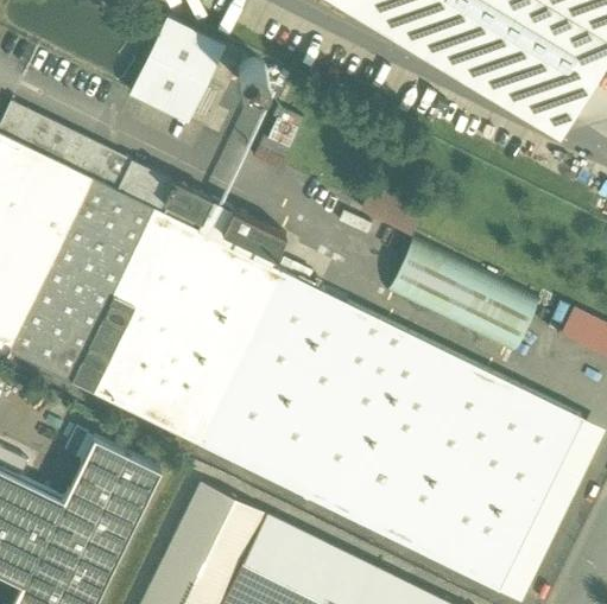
[(606,35),(549,0),(384,0),(575,115),(606,63),(606,35)]
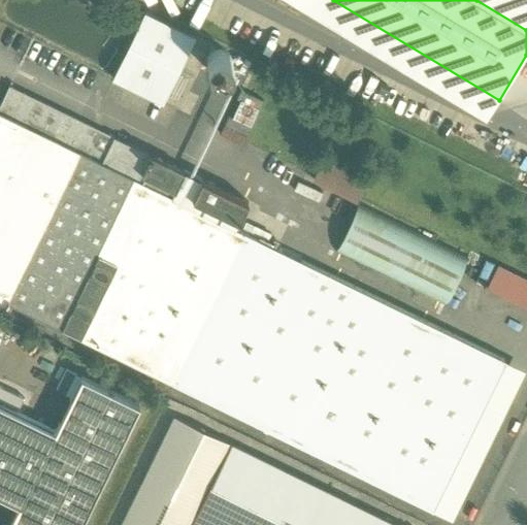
[(196,39),(145,14),(112,81),(163,106),(196,39)]
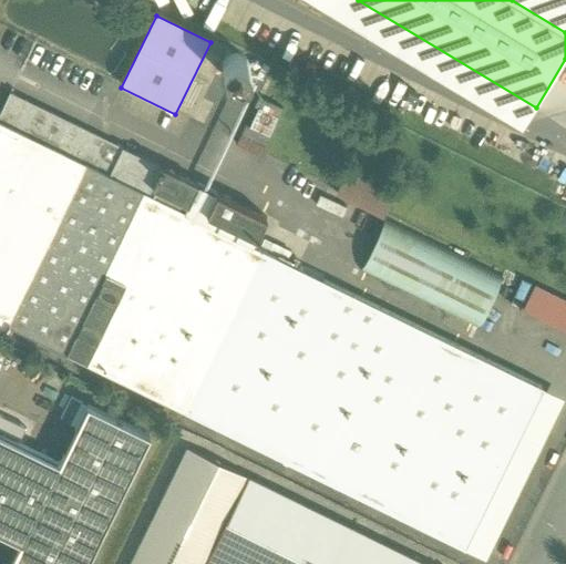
[(243,60),(239,59),(236,58),(234,59),(232,59),(229,60),(227,62),(224,65),(223,69),(223,71),(223,73),(223,75),(223,77),(225,80),(226,82),(229,84),(233,85),(236,86),(239,86),(243,85),(245,84),(246,82),(248,80),(250,77),(250,74),(250,72),(250,69),(249,68),(249,65),(247,63),(245,61),(243,60)]
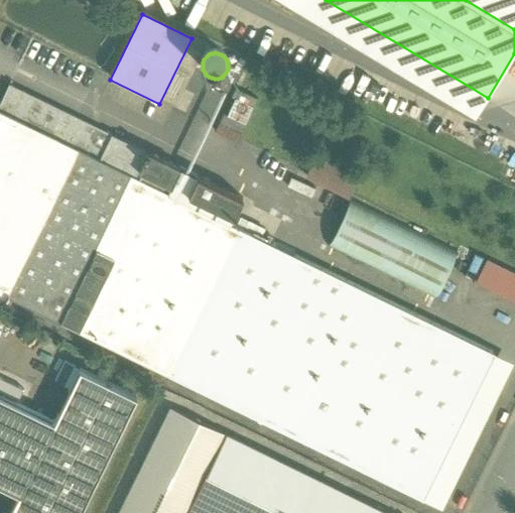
[(180,170),(10,88),(0,107),(0,113),(168,196),(180,170)]
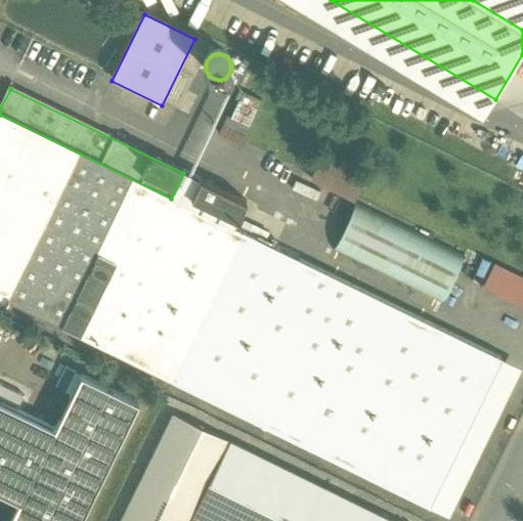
[(0,115),(0,298),(431,510),(476,417),(503,361),(226,226),(225,225),(171,199),(0,115)]
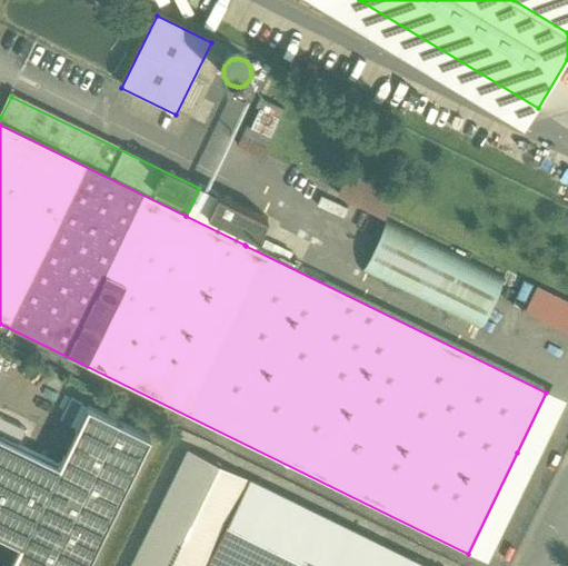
[(340,197),(387,220),(398,198),(351,175),(340,197)]
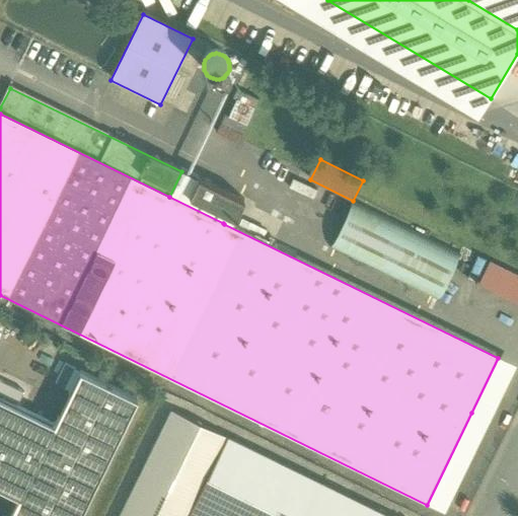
[(244,203),(199,180),(190,199),(227,217),(223,223),(224,224),(228,217),(235,221),(244,203)]
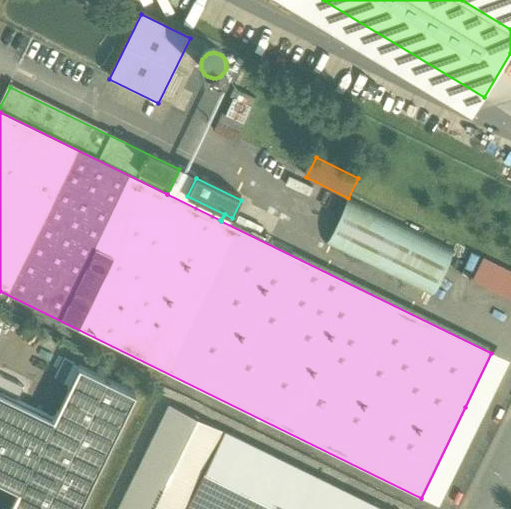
[(455,253),(349,201),(326,248),(432,299),(455,253)]
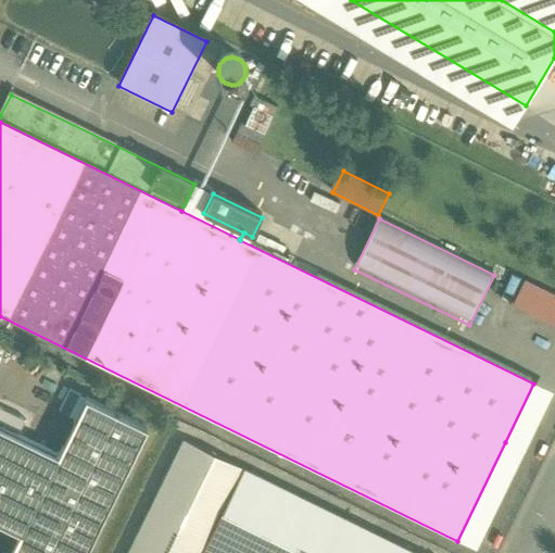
[(516,308),(554,325),(554,294),(527,281),(516,308)]
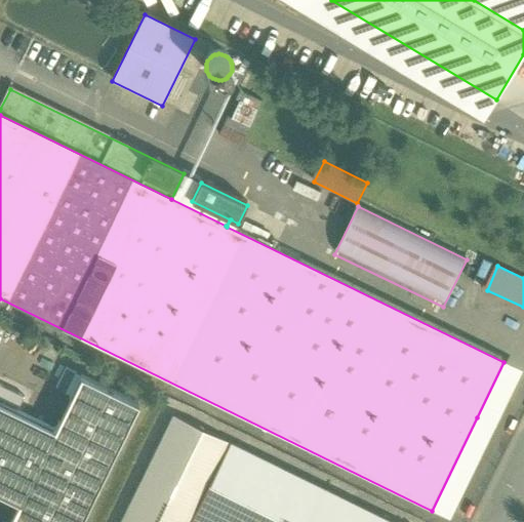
[(83,521),(140,406),(83,378),(56,432),(19,506),(11,521),(83,521)]
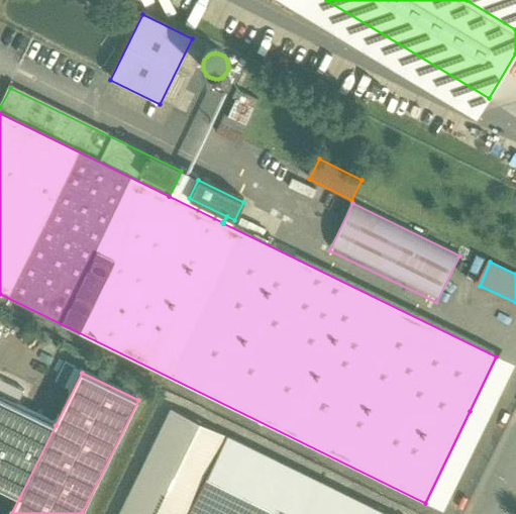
[(56,425),(0,398),(0,488),(19,498),(56,425)]
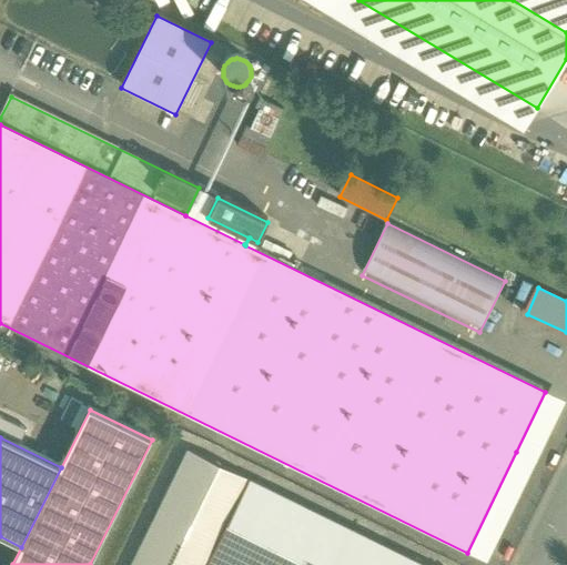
[(188,451),(131,564),(210,564),(251,482),(251,481),(188,451)]
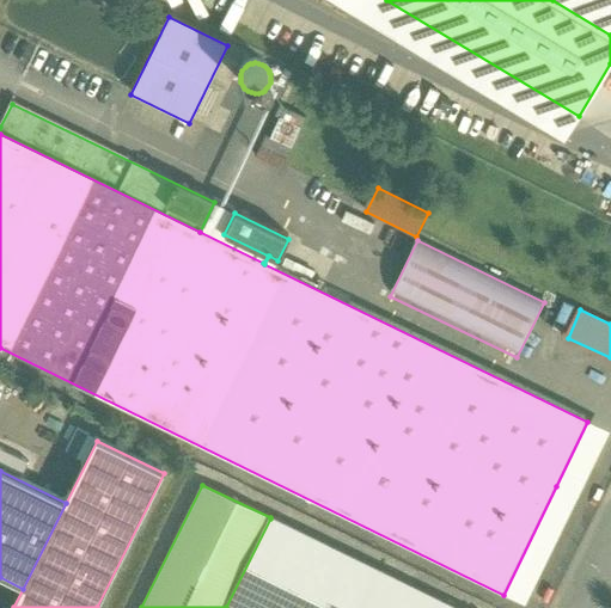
[(556,486),(503,595),(525,606),(578,497),(556,486)]
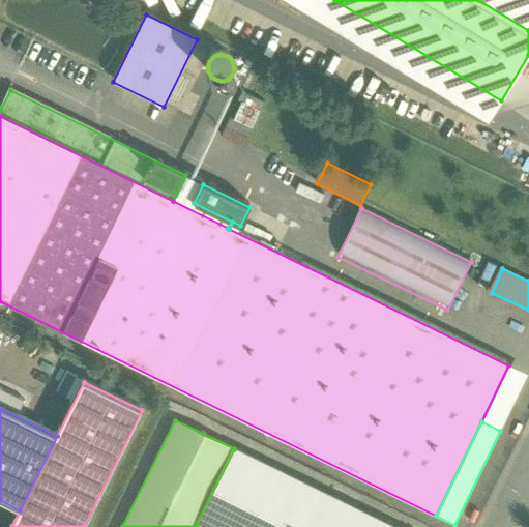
[(392,526),(234,448),(234,449),(196,526),(392,526)]
